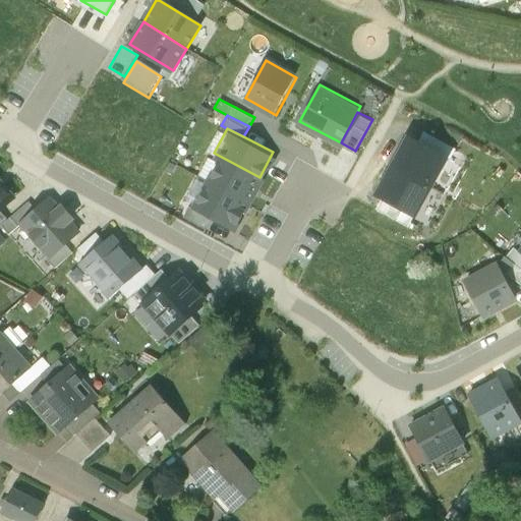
[(456,150),(424,132),(418,142),(447,159),(451,160),(456,150)]
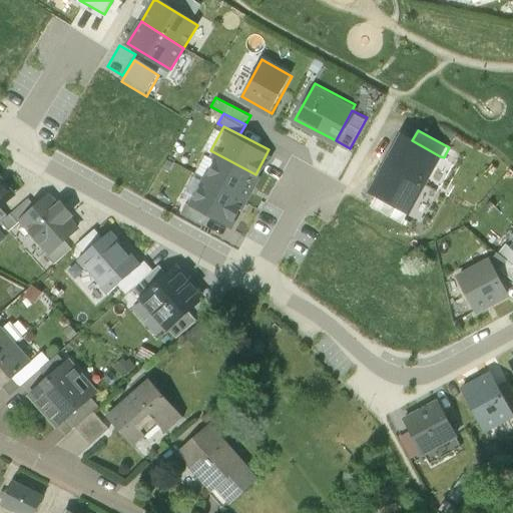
[(388,163),(425,184),(440,156),(412,140),(403,135),(388,163)]
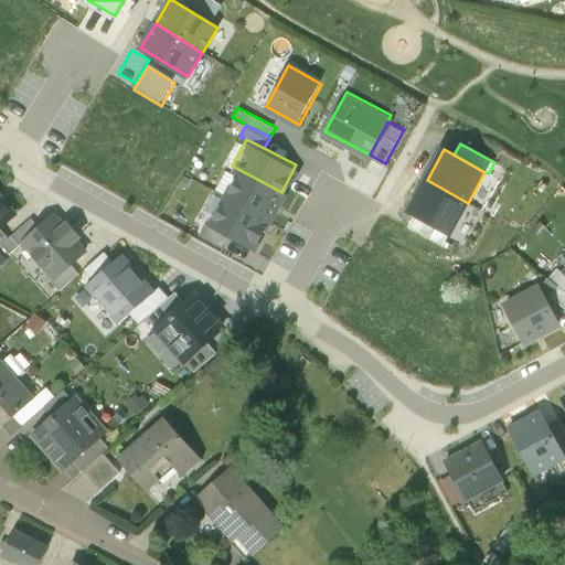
[(281,192),(232,166),(217,194),(268,220),(281,192)]
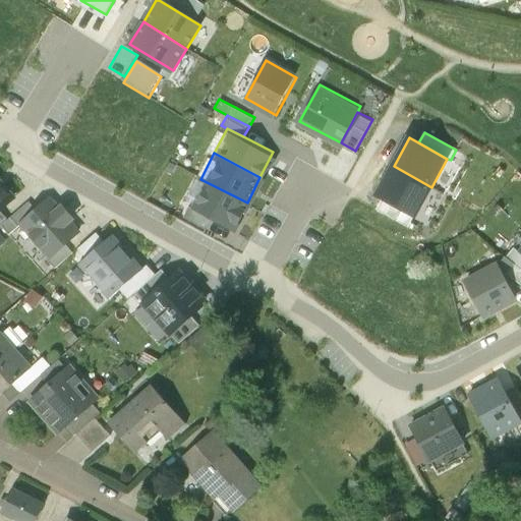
[(382,199),(414,218),(431,187),(394,166),(377,196),(382,199)]
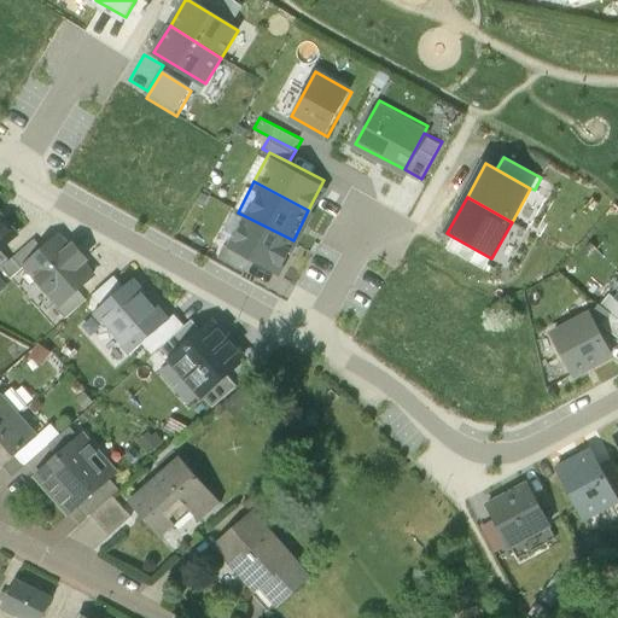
[(293,240),(238,213),(222,243),(250,257),(277,270),(293,240)]
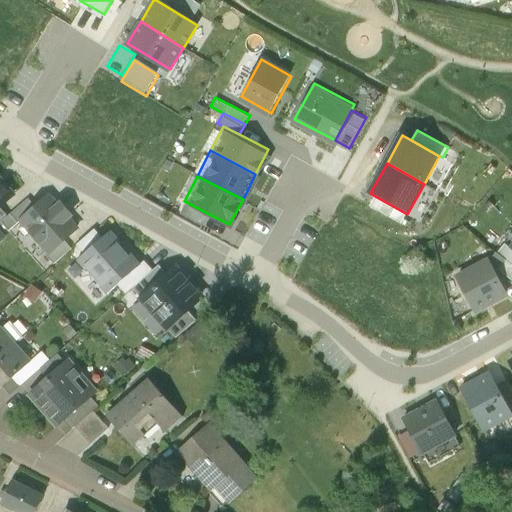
[(0,180),(0,207),(15,194),(3,181),(1,182),(0,180)]
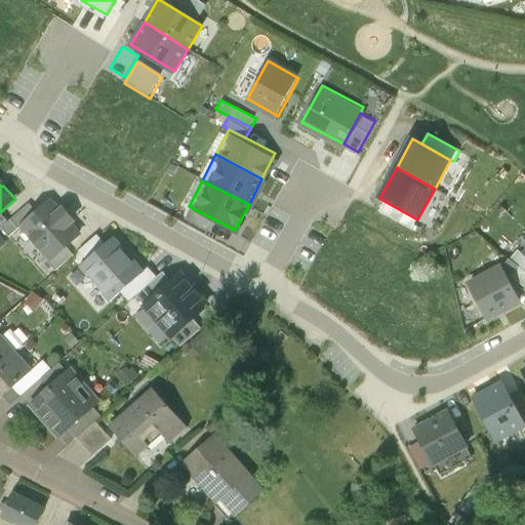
[(417,219),(385,201),(379,212),(411,230),(417,219)]
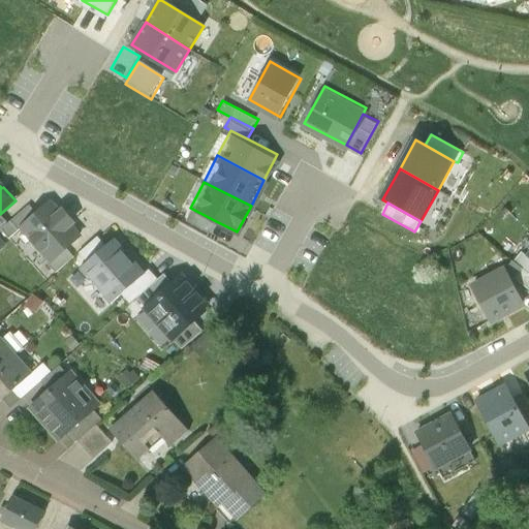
[(36,217),(20,231),(49,262),(67,246),(80,236),(73,229),(78,226),(63,211),(59,214),(51,204),(36,217)]
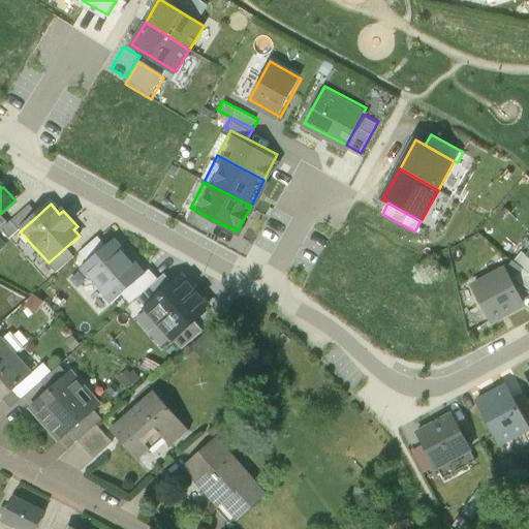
[(7,224),(5,226),(13,237),(20,231),(36,217),(28,207),(7,224)]
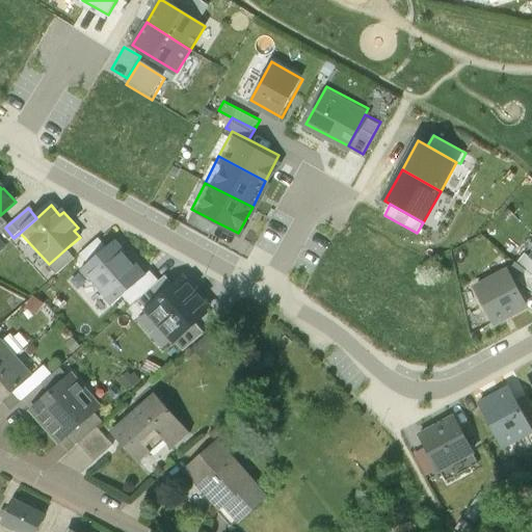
[(208,234),(215,221),(191,209),(184,221),(208,234)]
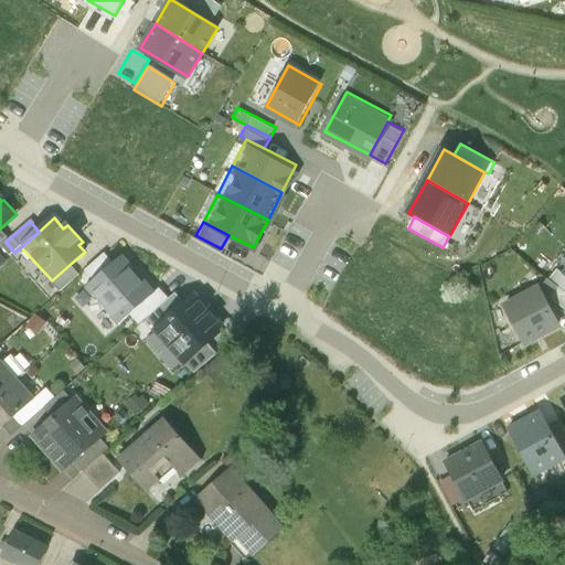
[(104,254),(86,270),(95,280),(114,264),(104,254)]
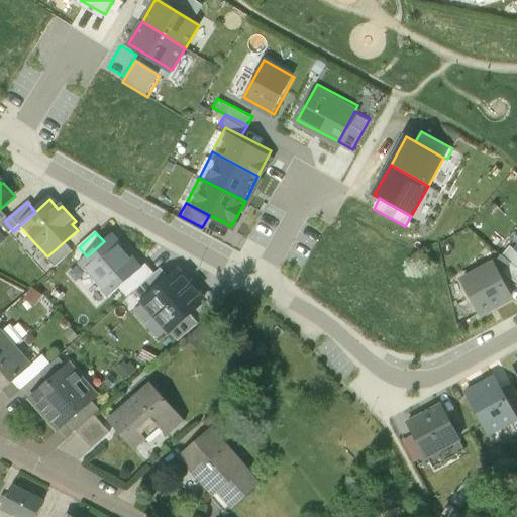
[(142,265),(114,232),(104,241),(87,256),(81,262),(109,294),(120,284),(142,265)]
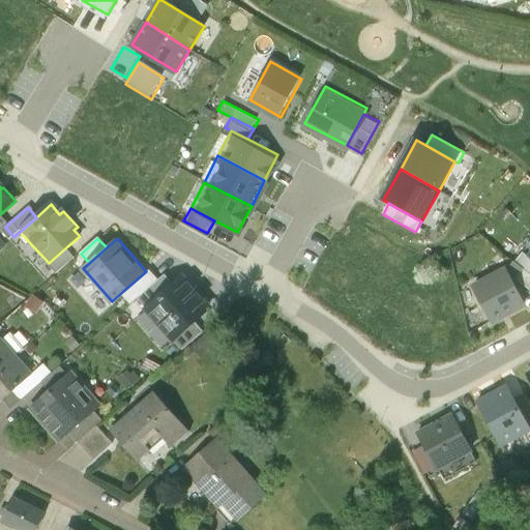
[(67,246),(49,263),(57,273),(77,257),(67,246)]
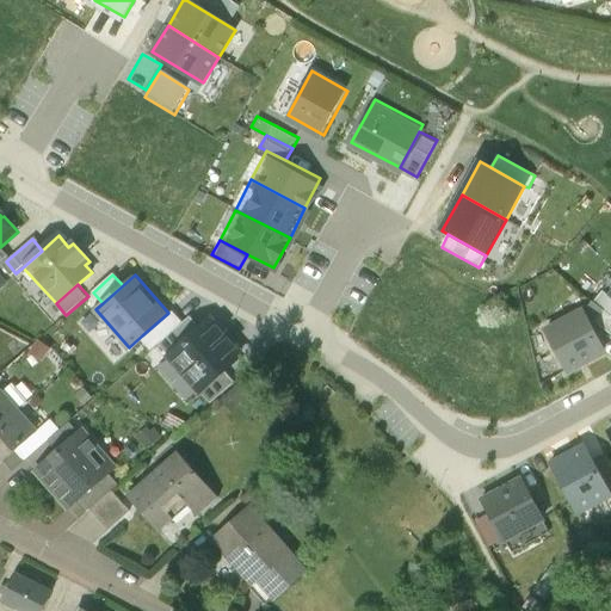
[(610,298),(610,297),(600,290),(591,302),(610,318),(610,298)]
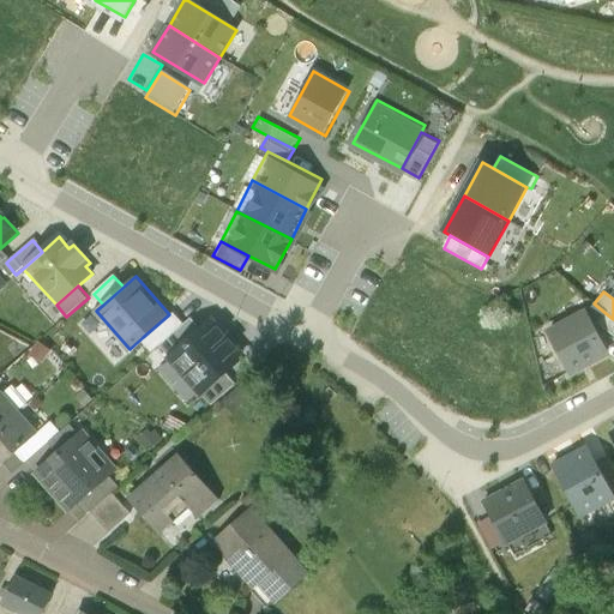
[(585,313),(593,327),(596,323),(613,337),(613,319),(594,304),(585,313)]
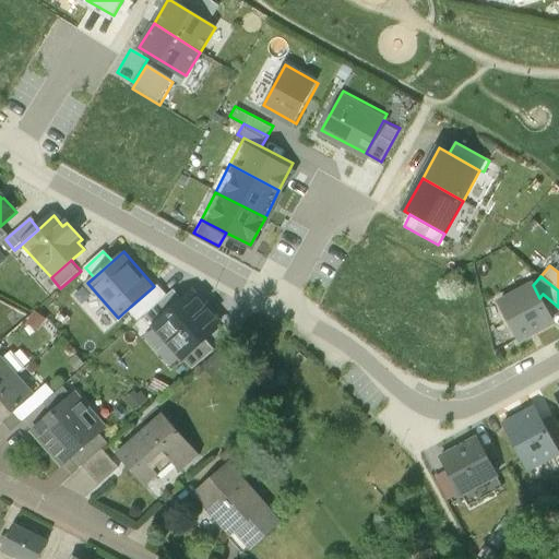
[(533,285),(499,304),(519,340),(551,322),(539,298),(533,285)]
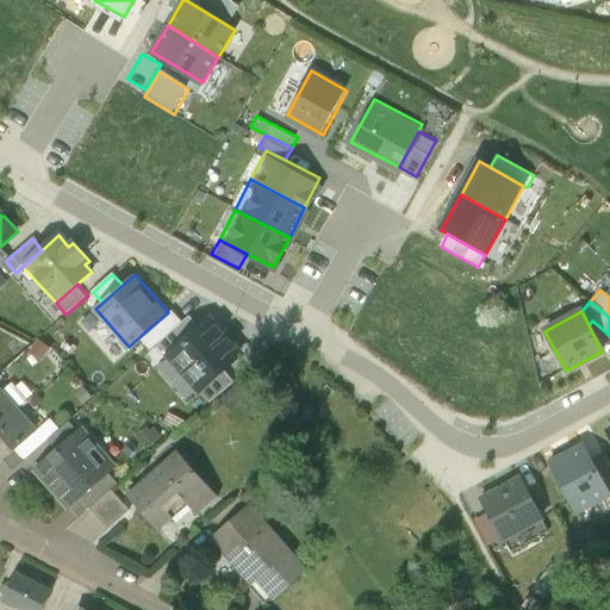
[(168,312),(142,335),(154,348),(159,343),(180,324),(168,312)]
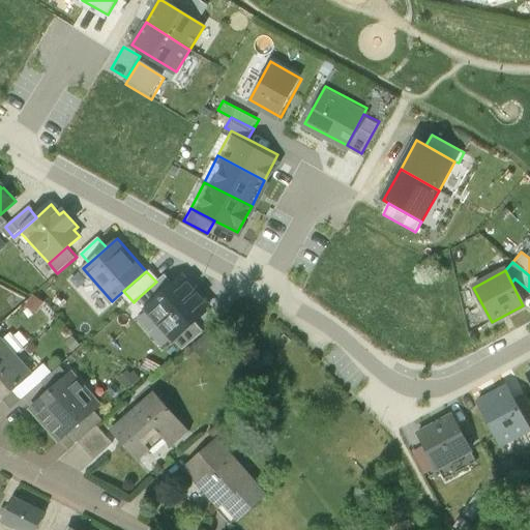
[(156,282),(138,298),(149,310),(174,288),(164,275),(156,282)]
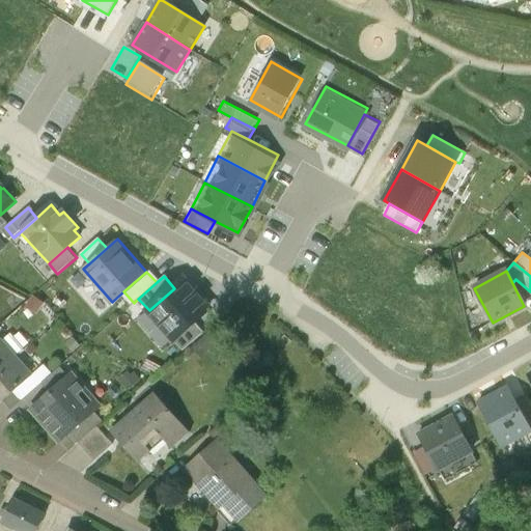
[(210,311),(182,281),(174,288),(149,310),(145,314),(172,344),(174,342),(195,325),(210,311)]
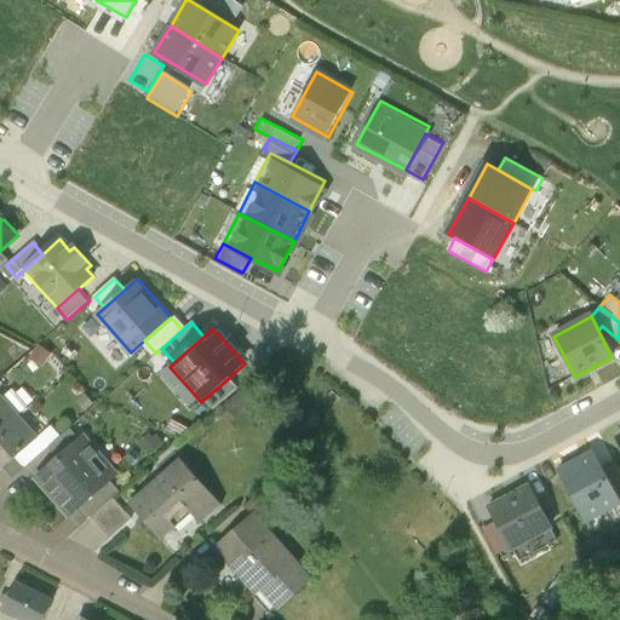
[(52,355),(40,348),(32,360),(44,368),(52,355)]
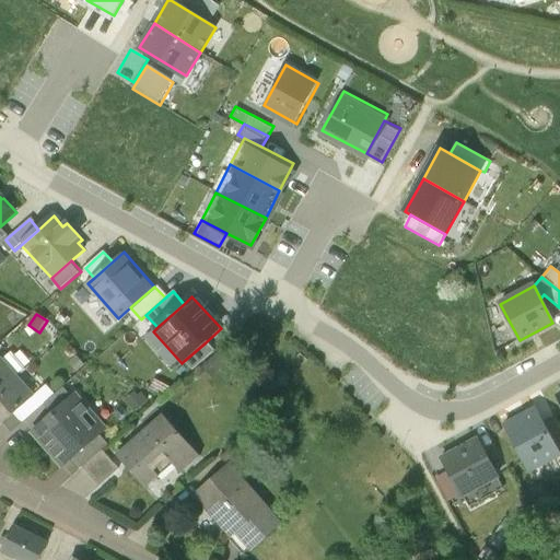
[(206,342),(184,361),(193,371),(214,352),(206,342)]
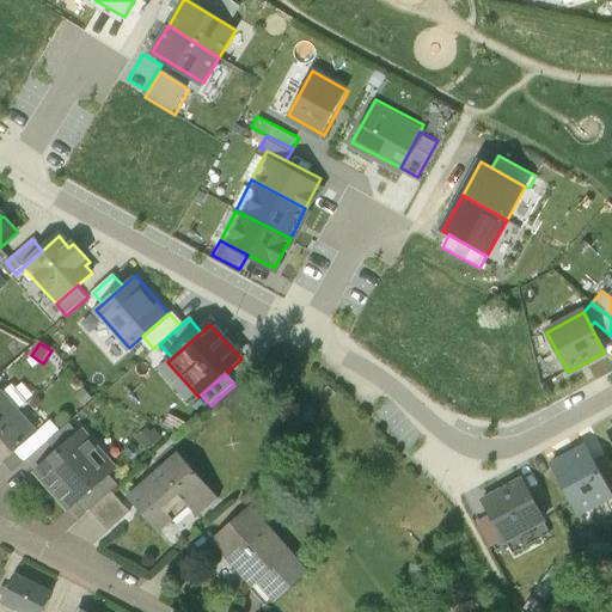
[(92,401),(84,391),(75,399),(83,408),(92,401)]
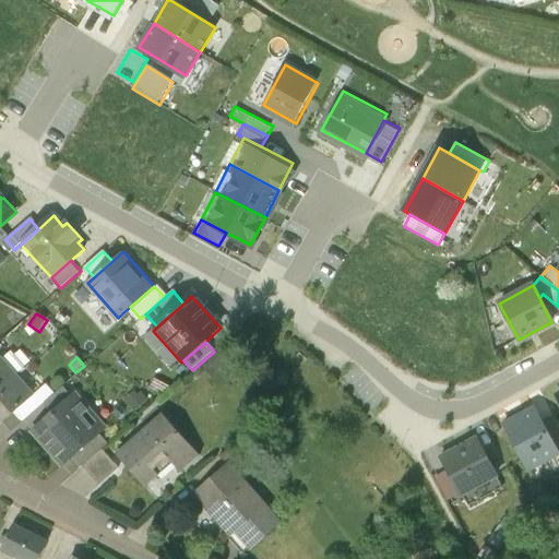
[(0,390),(15,377),(0,358),(0,390)]
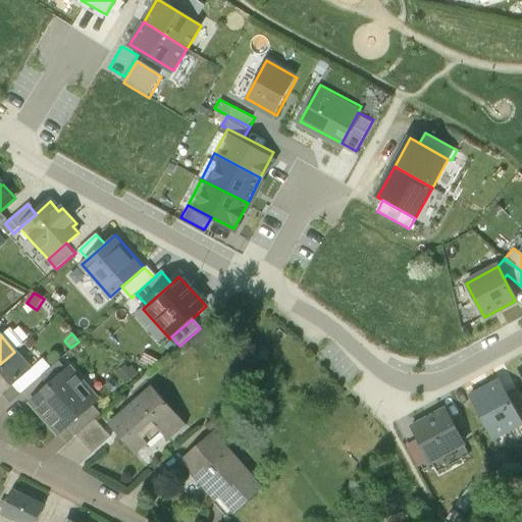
[(14,352),(0,364),(0,398),(12,387),(31,371),(14,352)]
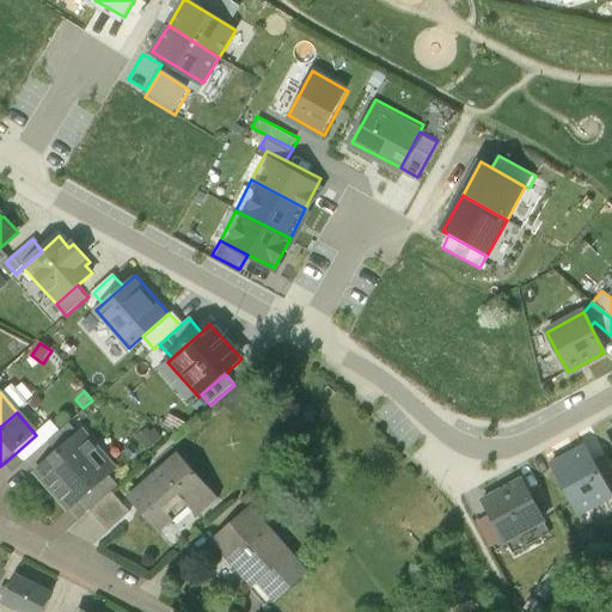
[(69,423),(47,444),(56,453),(79,434),(69,423)]
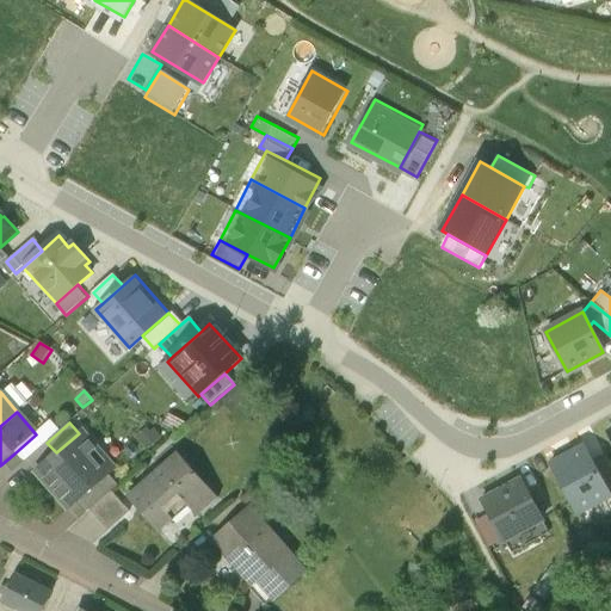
[(56,452),(36,471),(68,508),(75,501),(107,474),(105,470),(105,471),(90,454),(96,448),(81,431),(79,433),(56,452)]
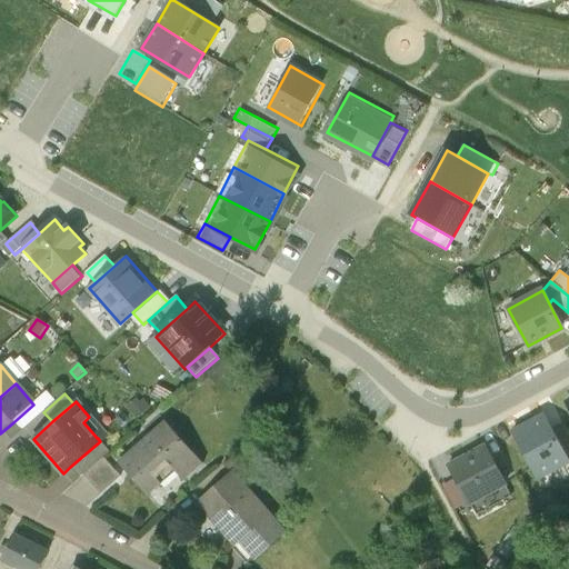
[(137,401),(129,408),(138,418),(149,409),(145,402),(141,406),(137,401)]
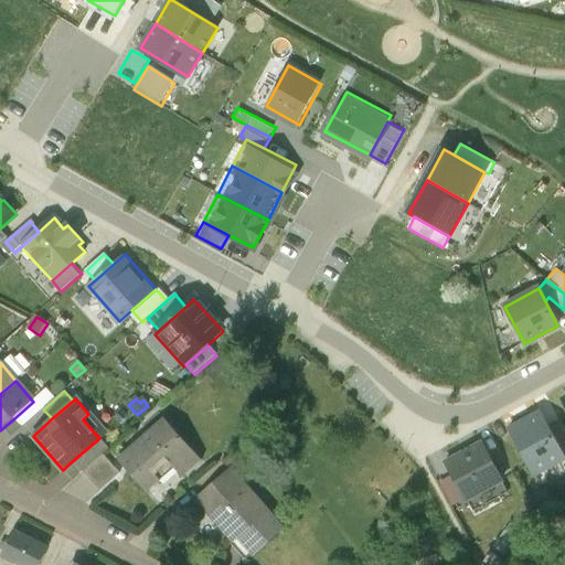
[(564,447),(547,414),(515,430),(536,471),(564,456),(564,447)]
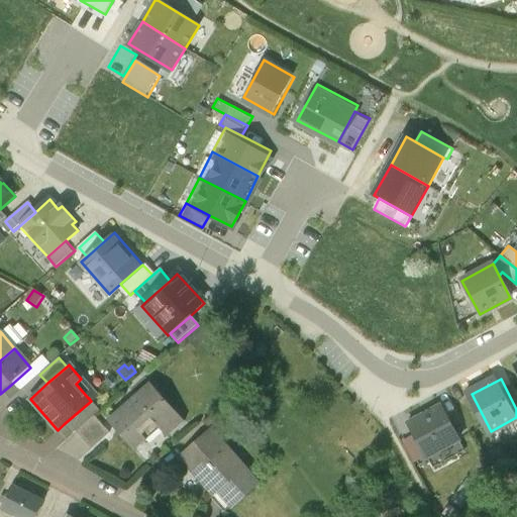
[(149,382),(124,404),(127,408),(110,422),(134,450),(147,439),(144,436),(158,424),(168,435),(185,421),(149,382)]
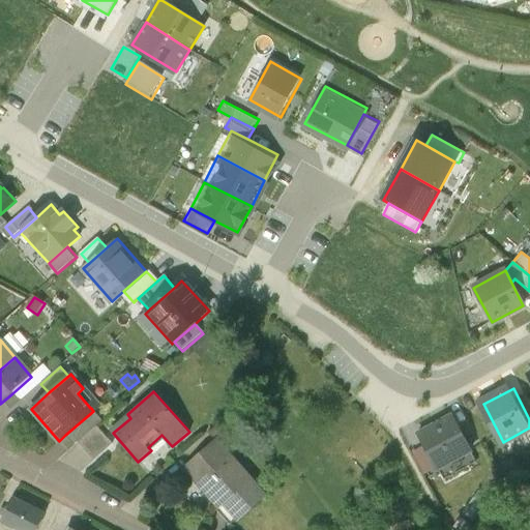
[(12,393),(0,404),(0,415),(1,417),(20,402),(12,393)]
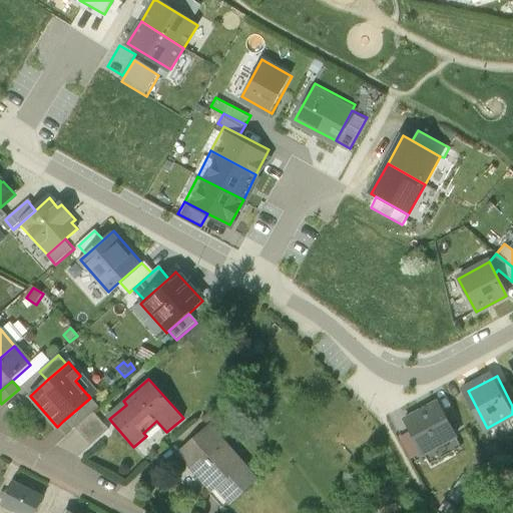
[(438,395),(407,412),(412,420),(425,446),(427,448),(457,432),(438,395)]
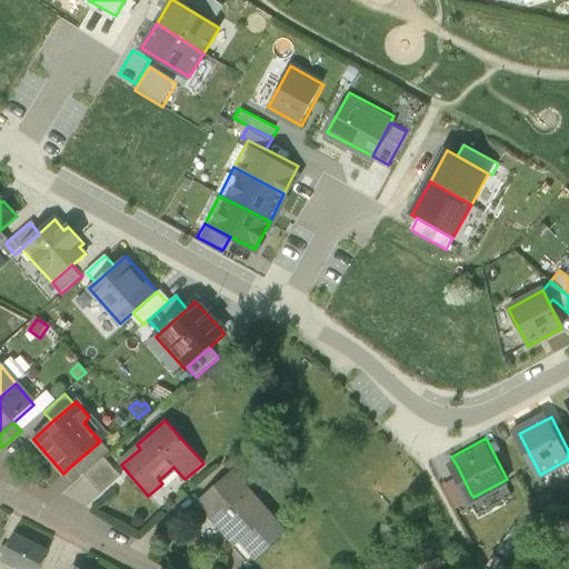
[(100,441),(70,467),(80,478),(85,473),(103,458),(110,451),(100,441)]
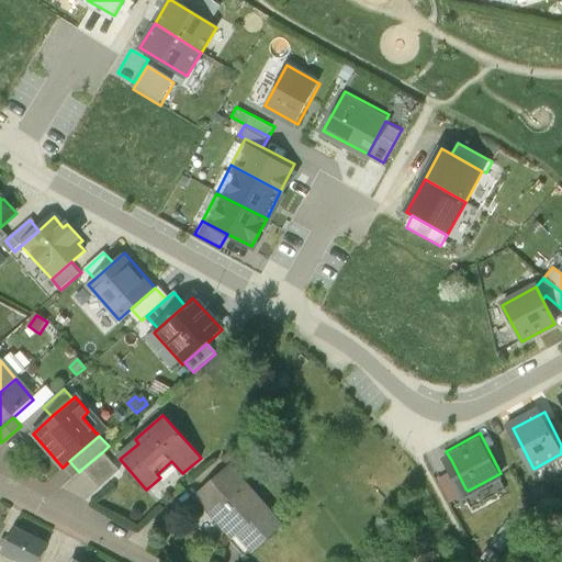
[(102,452),(83,468),(100,487),(119,472),(102,452)]
